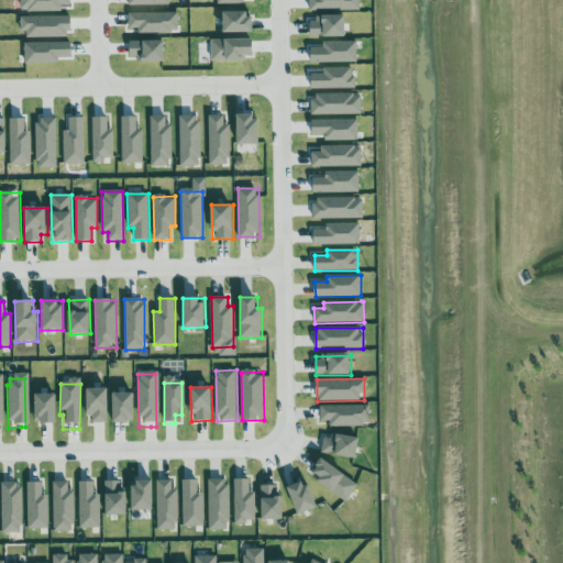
[(97,426),(85,426),(84,390),(101,389),(103,424),(97,426)]
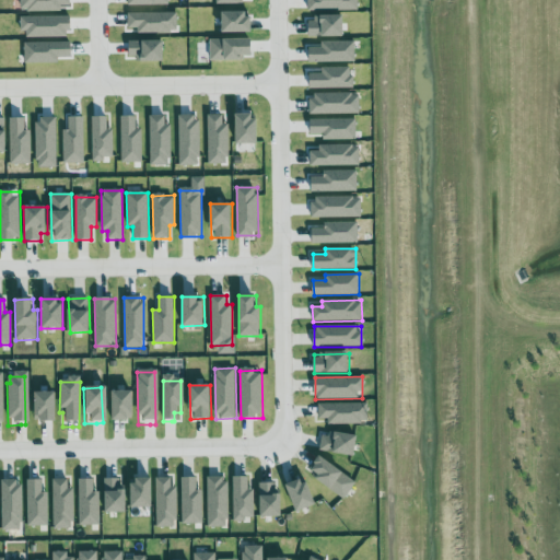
[(121,423),(106,423),(106,391),(125,389),(125,419),(128,419),(128,423),(121,423)]
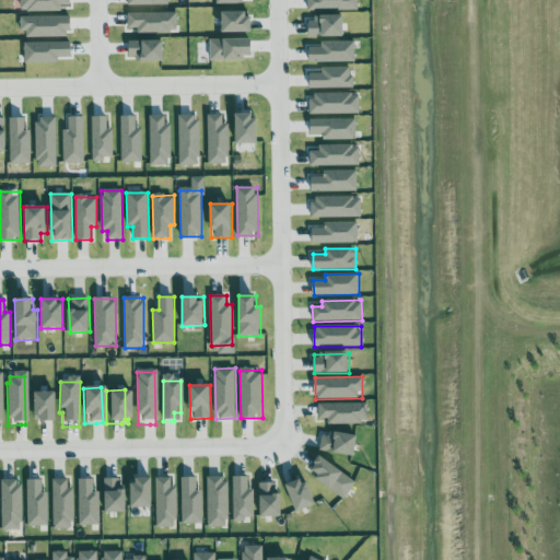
[(44,426),(31,427),(30,398),(50,397),(51,426),(44,426)]
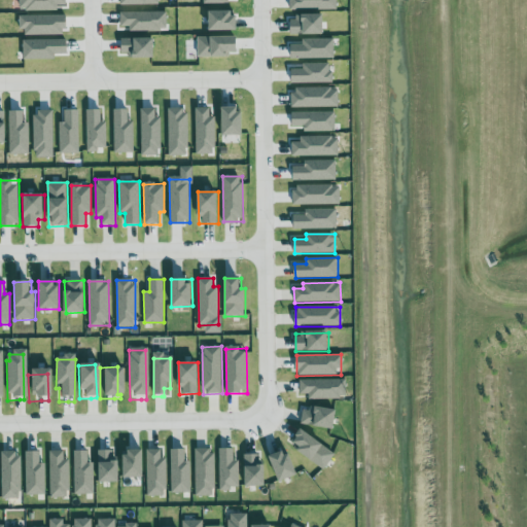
[(347,398),(347,379),(300,380),(300,395),(309,395),(309,399),(347,398)]
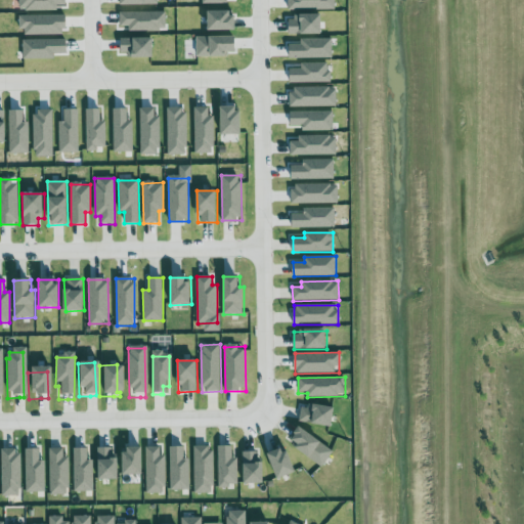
[(301,404),(299,423),(334,426),(335,407),(301,404)]
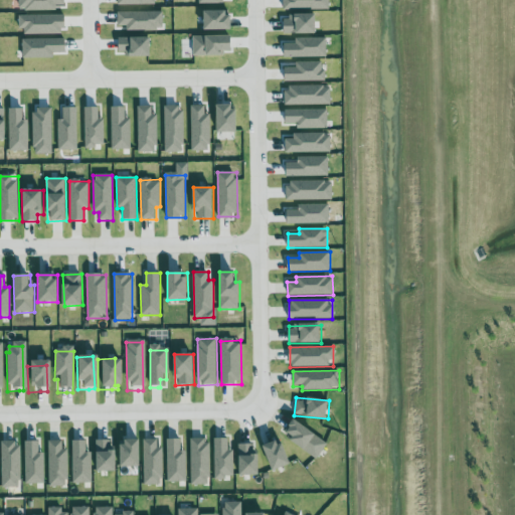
[(328,444),(294,419),(286,431),(293,437),(291,441),(317,460),(328,444)]
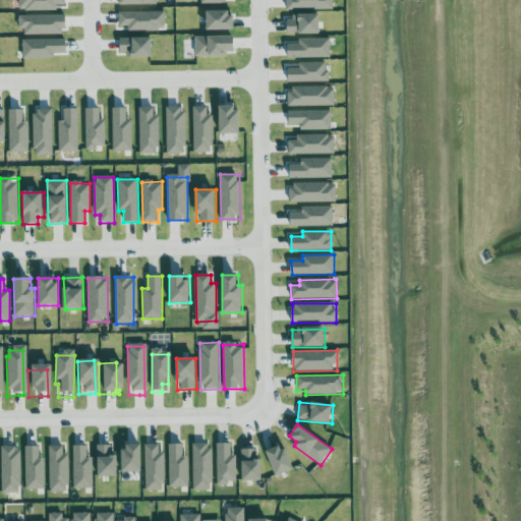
[(164,453),(160,453),(159,444),(145,445),(146,490),(165,489),(164,453)]
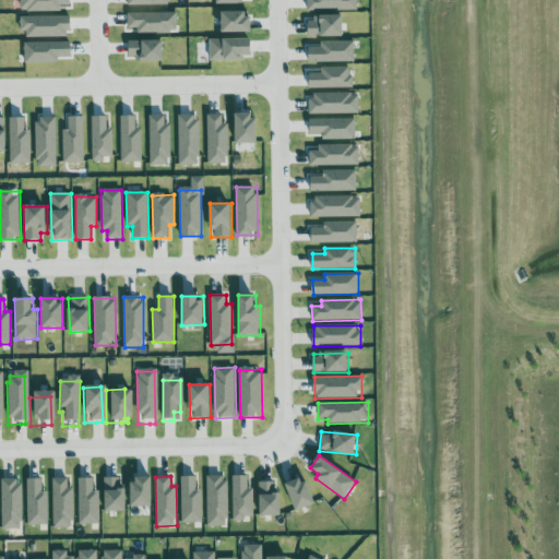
[(197,476),(181,476),(182,523),(203,523),(202,489),(197,489),(197,476)]
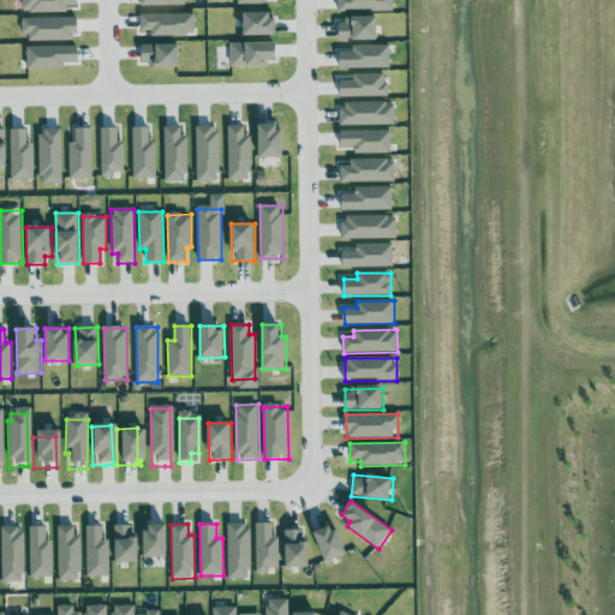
[(250,524),(227,524),(228,579),(251,578),(250,524)]
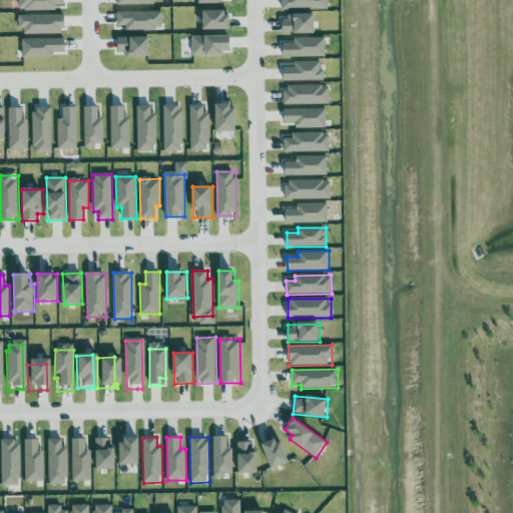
[(232,475),(232,448),(227,448),(227,437),(213,437),(213,475),(232,475)]
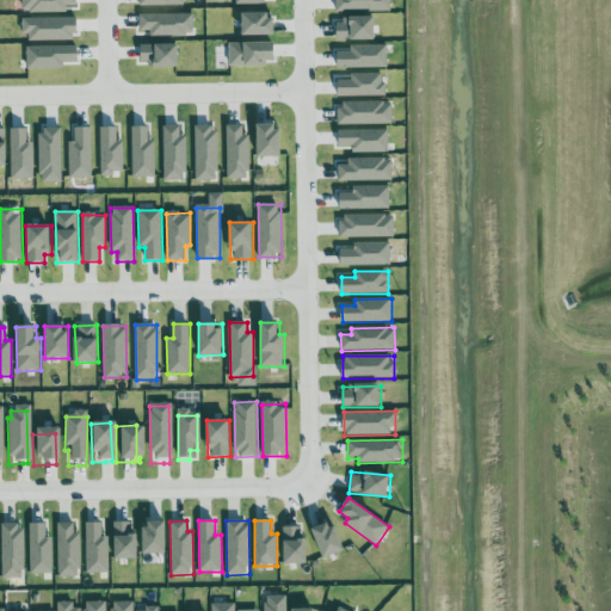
[(333,522),(310,530),(322,560),(345,551),(333,522)]
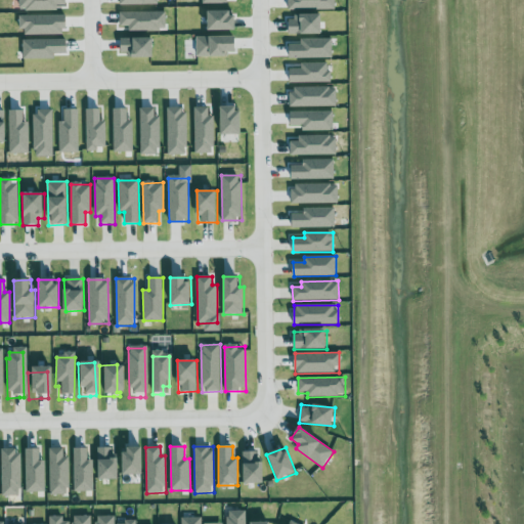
[(117,480),(117,448),(97,448),(97,480),(117,480)]
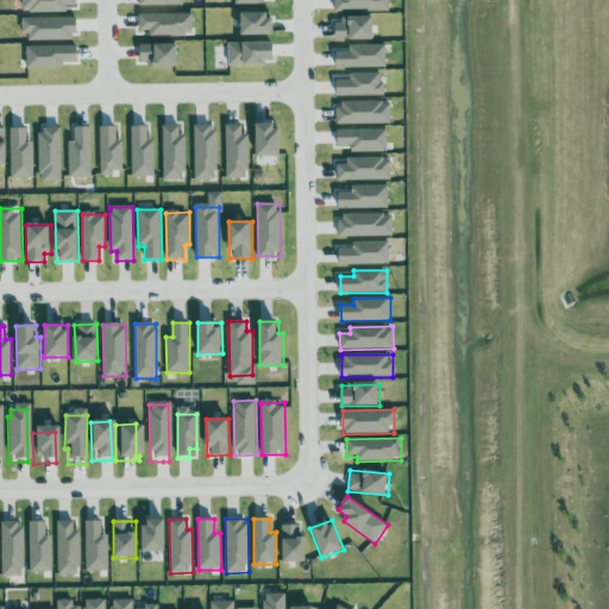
[(24,576),(23,522),(1,522),(2,577),(24,576)]
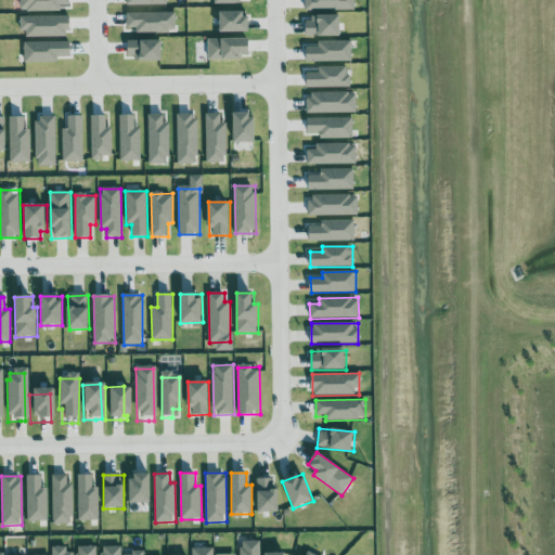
[(42,476),(27,476),(26,520),(48,521),(48,488),(42,488),(42,476)]
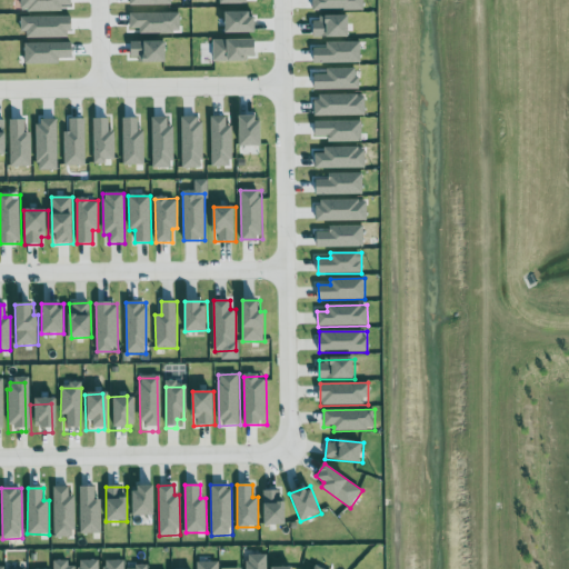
[(70,488),(53,488),(55,538),(76,537),(75,497),(70,497),(70,488)]
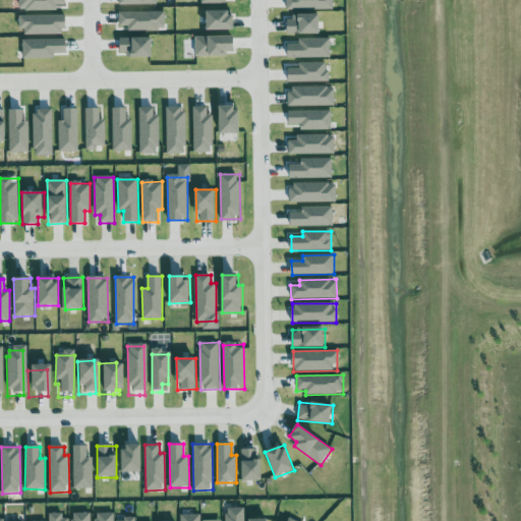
[(93,488),(93,458),(88,458),(87,447),(72,447),(73,488),(93,488)]
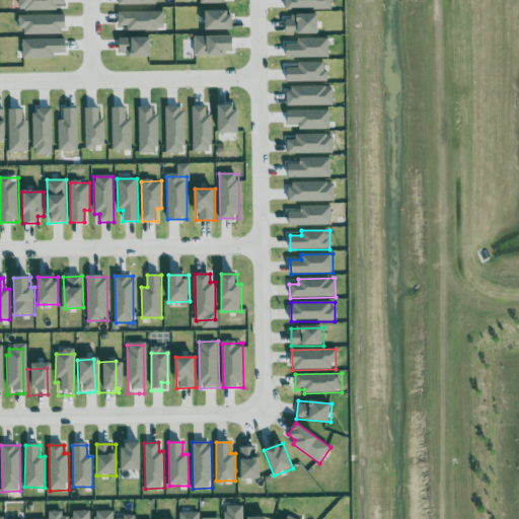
[(142,470),(142,445),(120,445),(120,470),(142,470)]
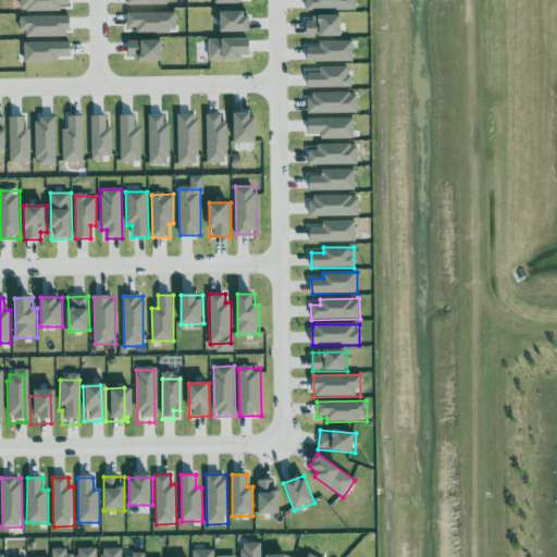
[(259,515),(281,514),(280,492),(273,492),(273,480),(258,481),(259,515)]
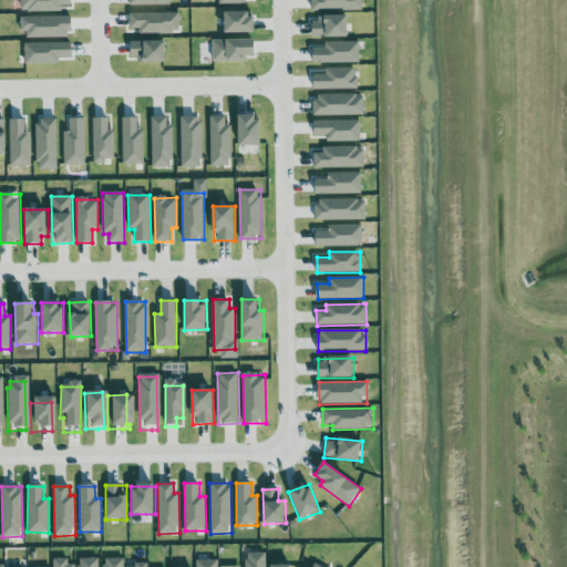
[(266,566),(266,553),(245,553),(245,566),(266,566)]
